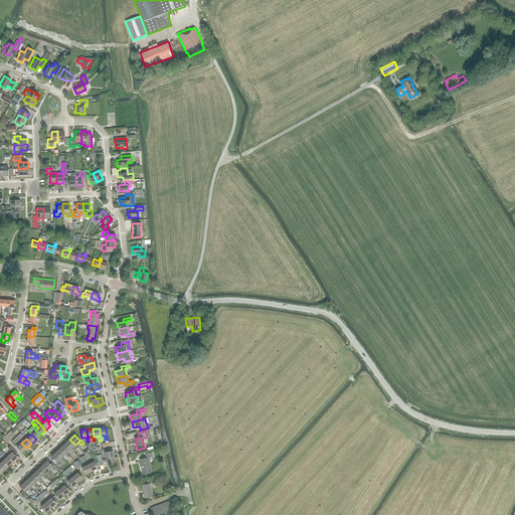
[(69,440),(65,444),(68,447),(70,450),(71,449),(73,447),(74,446),(74,447),(76,449),(78,448),(75,445),(69,440)]
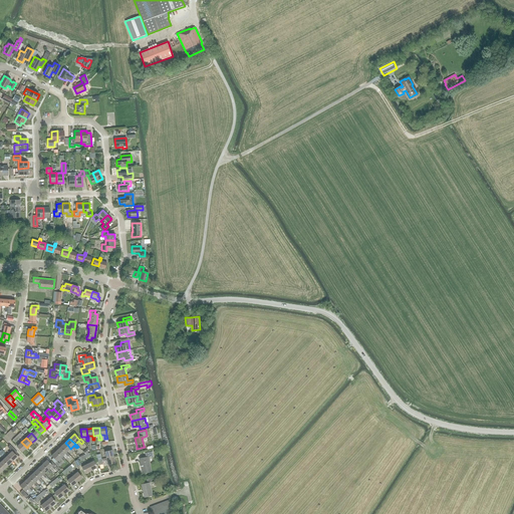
[(17,447),(22,452),(27,448),(21,442),(17,446),(17,447)]
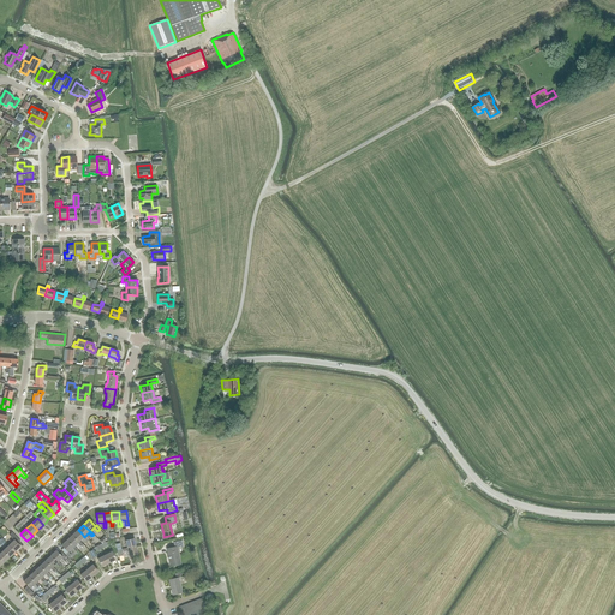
[(82,533),(78,530),(73,533),(72,535),(79,542),(79,541),(83,538),(87,542),(89,539),(85,536),(84,537),(82,533)]
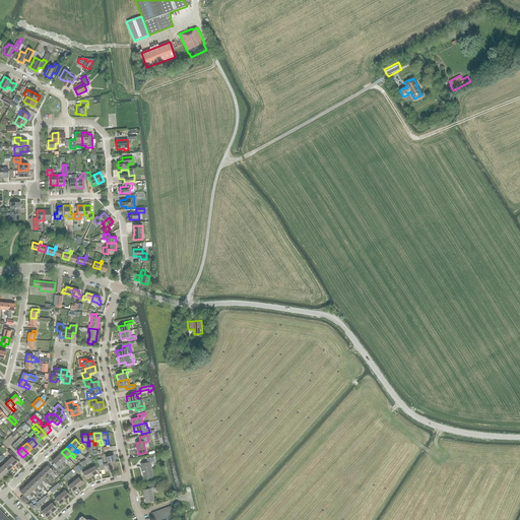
[(12,466),(17,461),(15,459),(17,458),(10,450),(7,452),(11,457),(7,461),(12,466)]
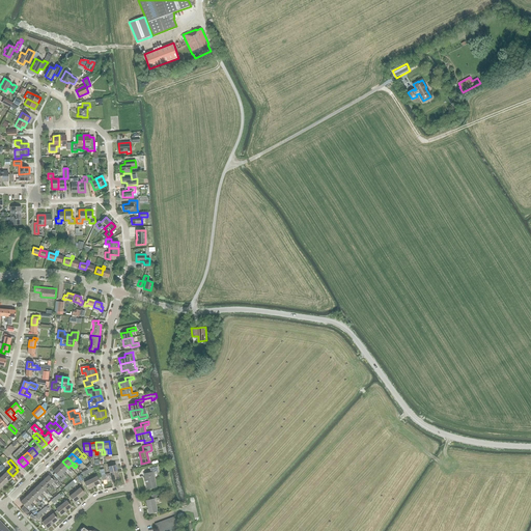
[(62,462),(58,466),(63,472),(64,472),(67,469),(70,472),(72,470),(68,467),(68,468),(62,462)]
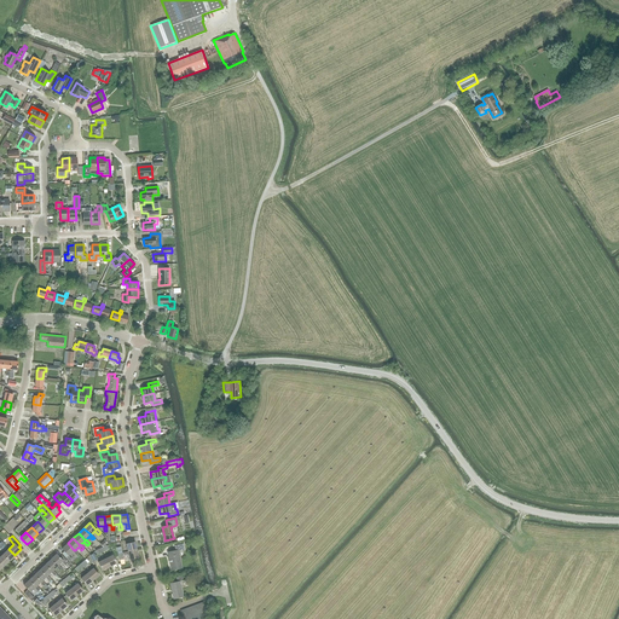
[(128,551),(137,550),(136,542),(126,544),(128,551)]
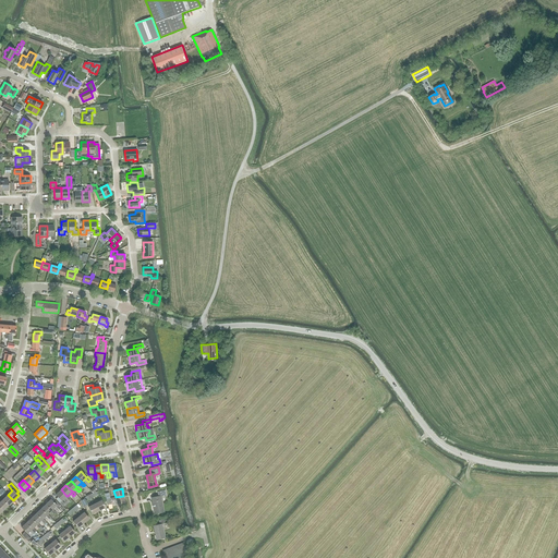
[(67,496),(61,489),(56,495),(58,497),(56,499),(60,502),(63,506),(65,505),(62,500),(65,497),(69,500),(71,499),(68,496),(67,496)]
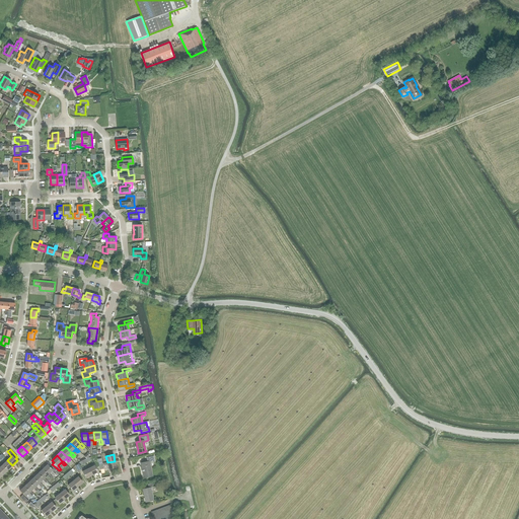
[(152,476),(149,462),(155,461),(154,456),(146,457),(147,461),(141,462),(144,478),(152,476)]
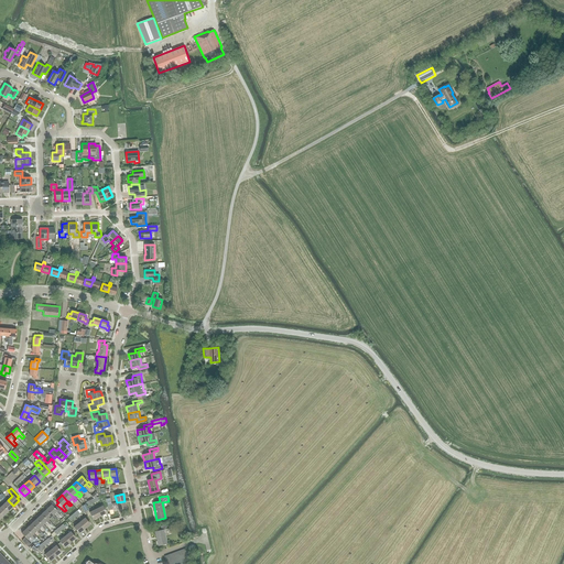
[(8,511),(13,506),(8,500),(2,505),(8,511)]
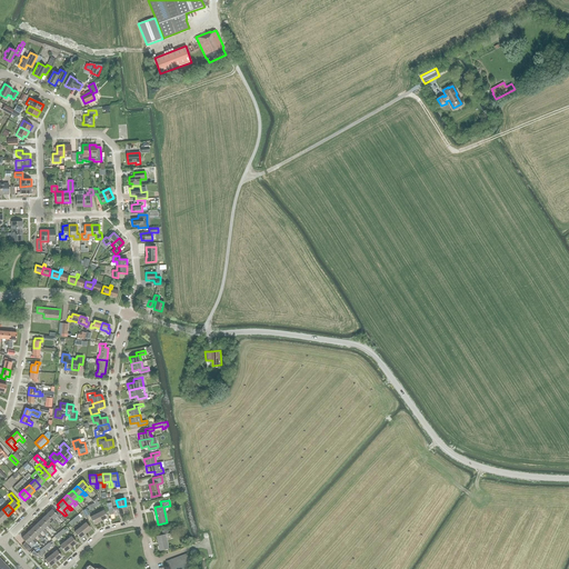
[(52,509),(47,513),(53,520),(53,519),(57,517),(60,519),(60,520),(61,518),(65,521),(67,520),(60,513),(59,515),(58,516),(52,509)]
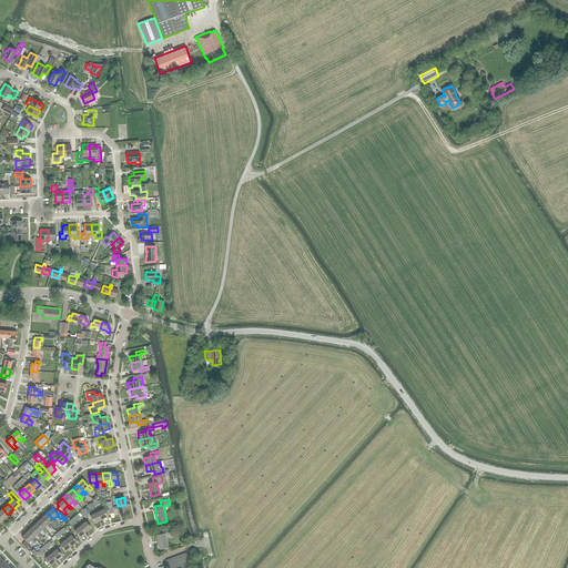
[(97,513),(101,520),(107,517),(103,509),(98,513),(97,513)]
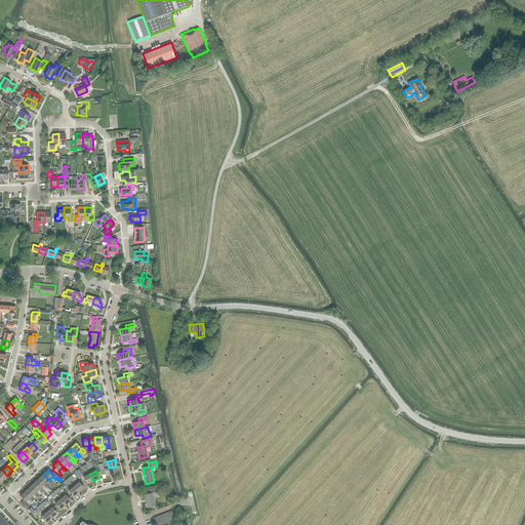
[(49,480),(43,474),(39,479),(44,484),(45,484),(48,481),(50,484),(52,482),(49,479),(49,480)]
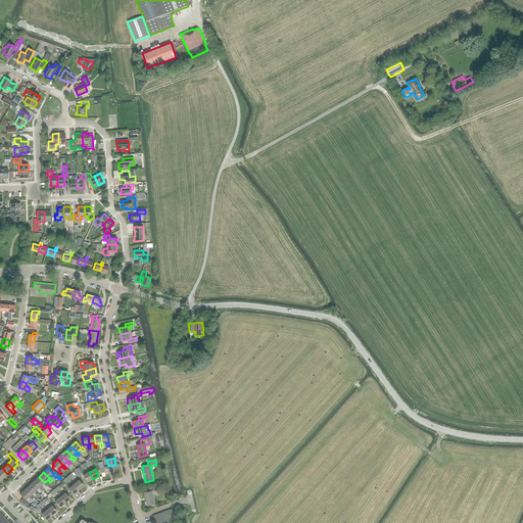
[(83,475),(87,482),(90,480),(93,479),(89,472),(83,475)]
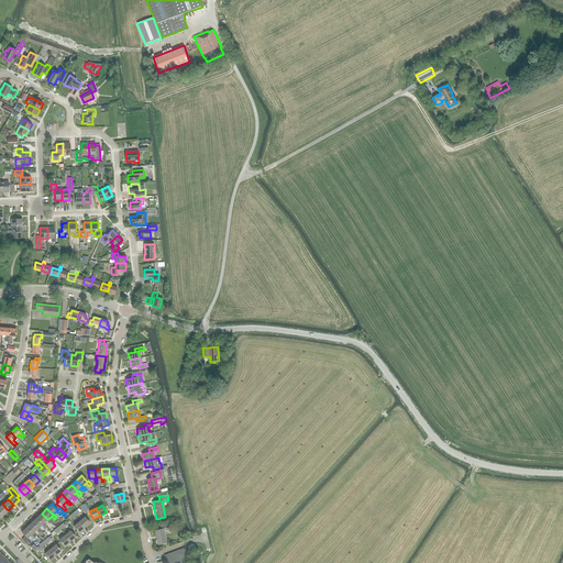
[(42,514),(36,518),(43,525),(43,523),(46,520),(50,523),(52,522),(48,519),(47,519),(42,514)]
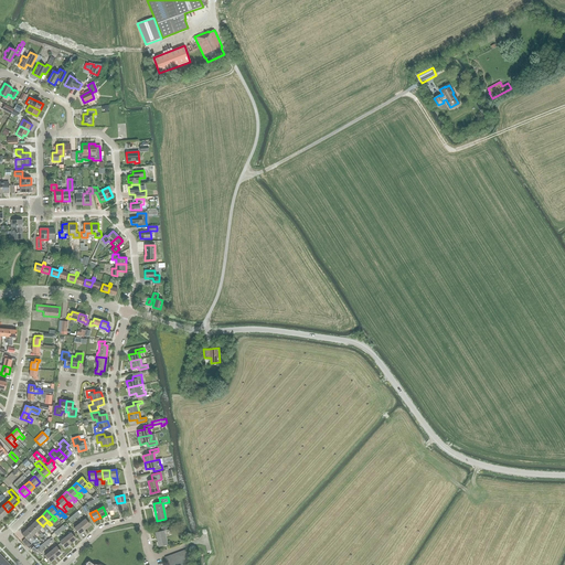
[(80,523),(85,530),(91,525),(85,519),(80,523)]
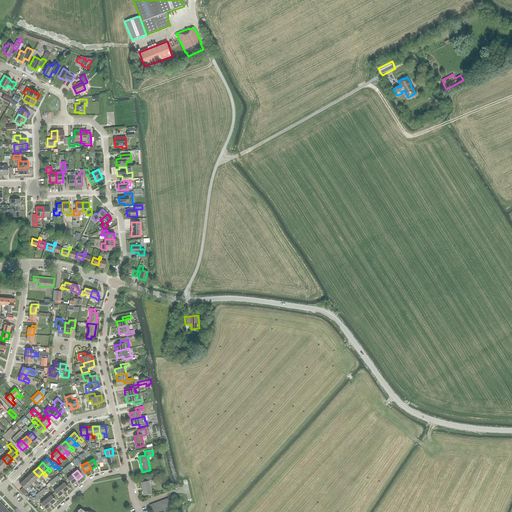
[(33,471),(29,475),(34,481),(35,480),(38,478),(41,481),(42,479),(39,476),(39,477),(33,471)]
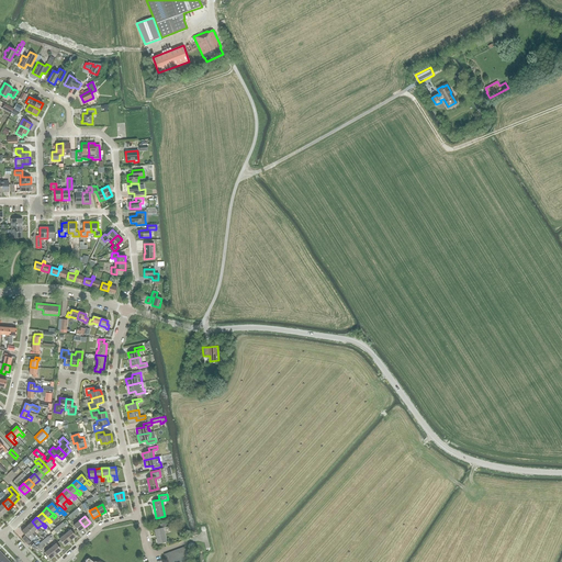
[(74,525),(79,531),(85,527),(79,520),(74,525)]
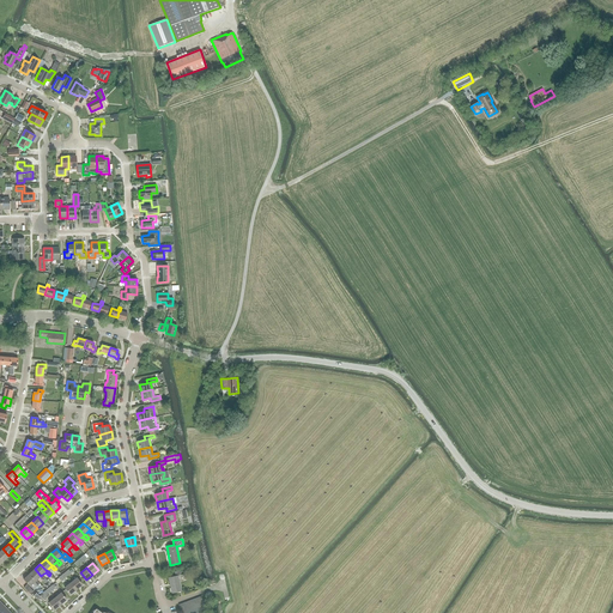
[(35,569),(29,575),(36,581),(40,577),(43,581),(46,578),(42,575),(41,576),(35,569)]
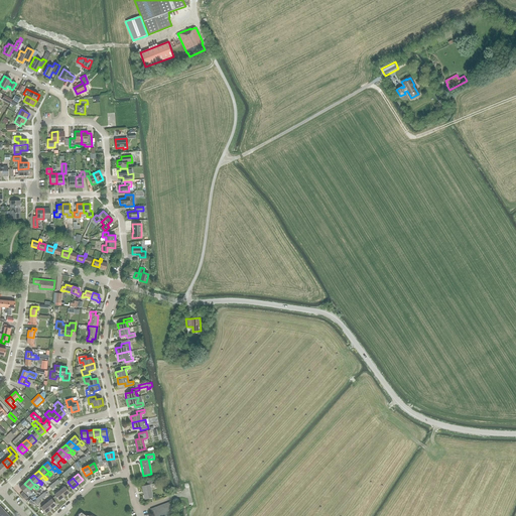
[(147,485),(142,486),(145,499),(153,498),(150,485),(152,484),(151,481),(146,482),(147,485)]
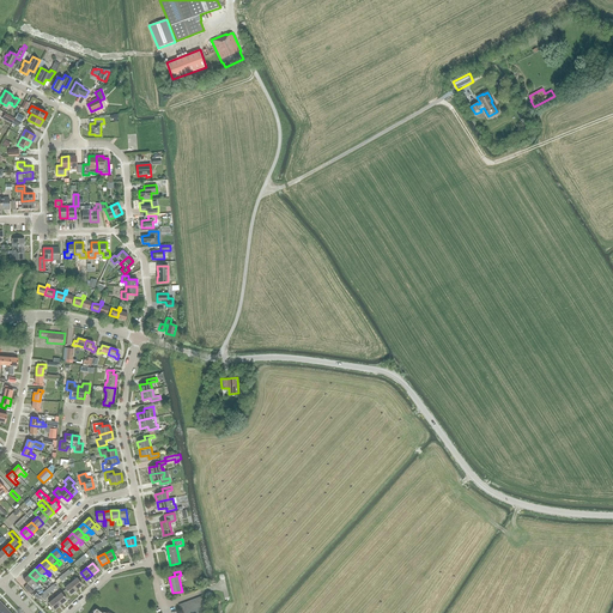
[(36,581),(29,575),(24,580),(30,587),(35,582),(37,586),(40,584),(40,583),(36,581)]
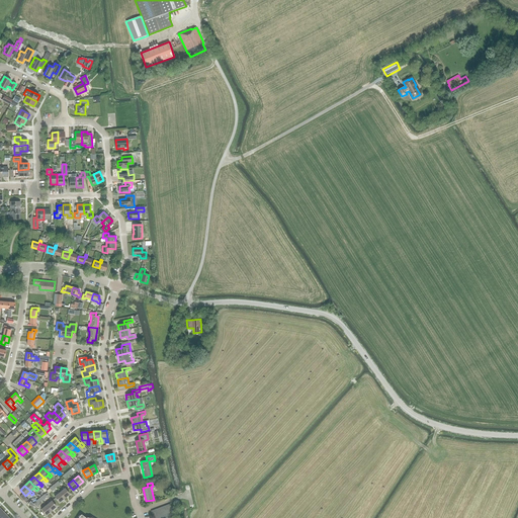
[(60,493),(65,499),(70,494),(65,489),(60,493)]
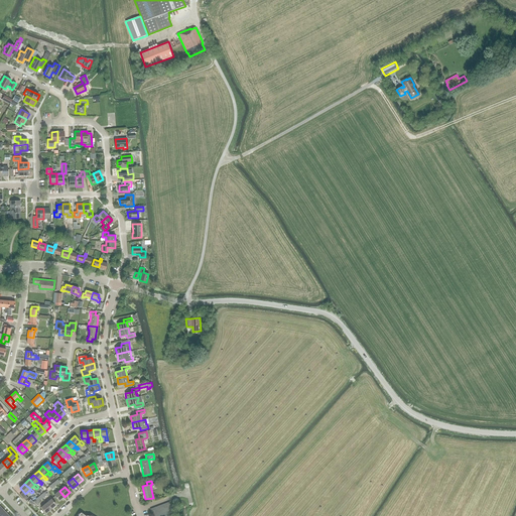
[(54,495),(59,501),(65,497),(59,491),(54,495)]
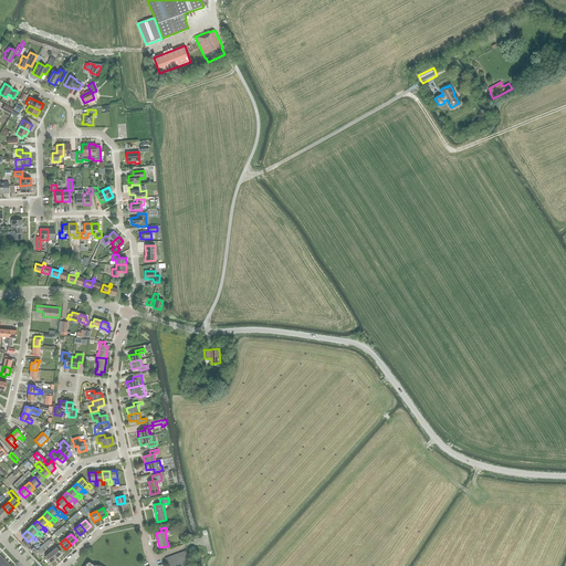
[(22,543),(28,548),(31,546),(24,540),(22,543)]
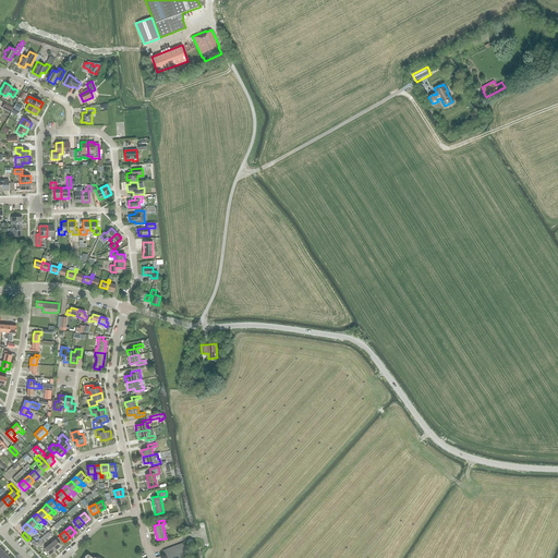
[(50,544),(56,550),(61,546),(56,540),(50,544)]
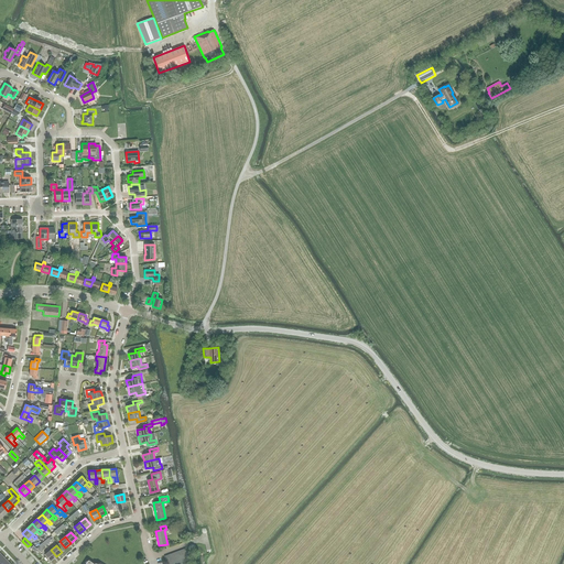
[(185,549),(164,556),(166,563),(183,563),(190,562),(185,549)]
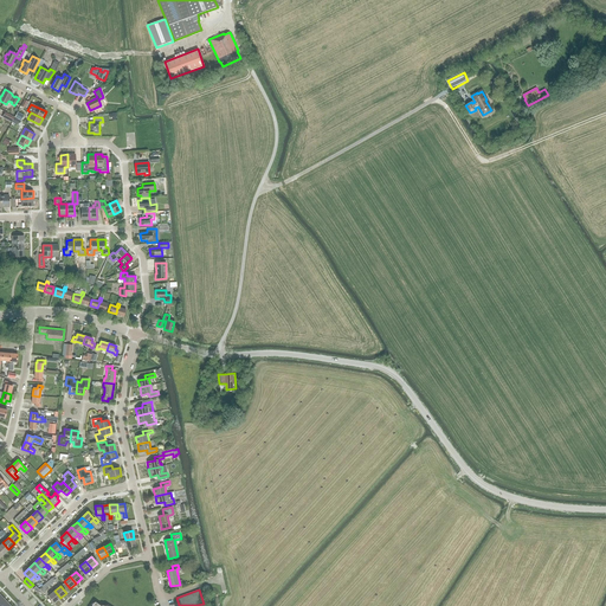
[(49,595),(55,603),(60,598),(55,591),(49,595)]
